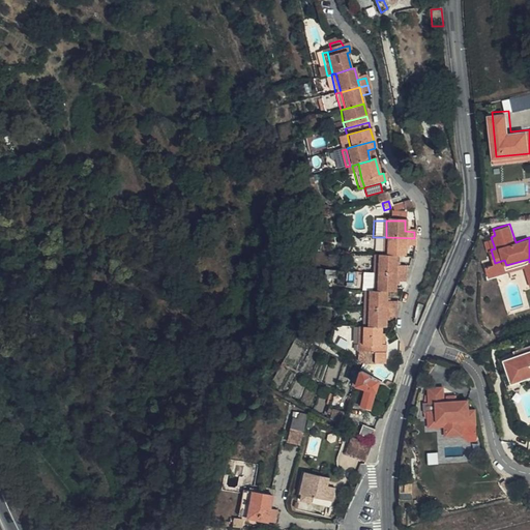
[(414,238),(386,237),(385,256),(395,257),(404,257),(405,245),(414,245),(414,238)]
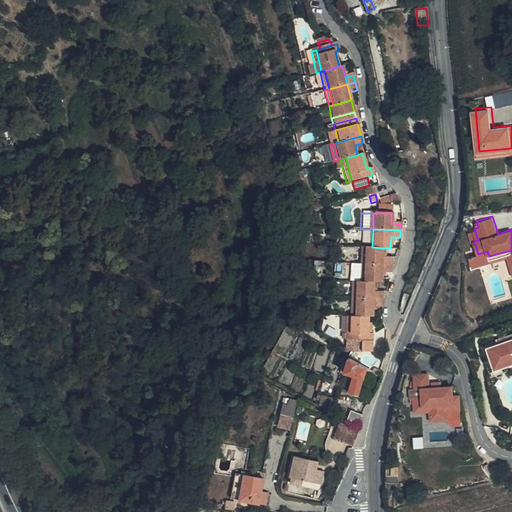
[(382,248),(372,247),(368,247),(364,248),(364,265),(391,264),(391,257),(382,257),(382,248)]
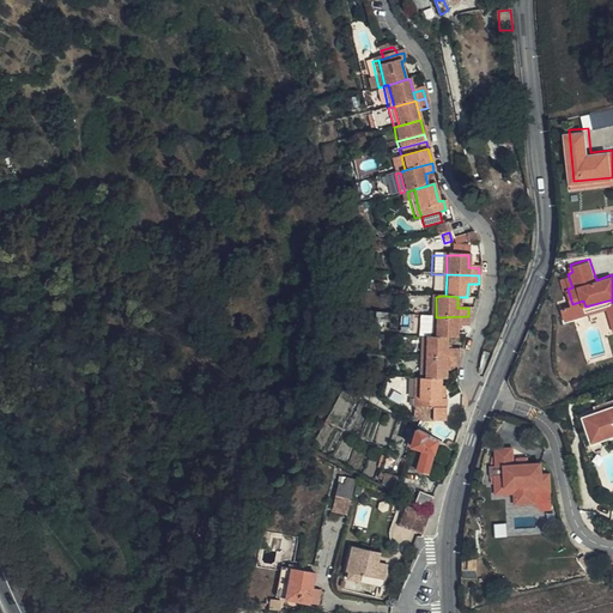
[(583,301),(572,304),(563,307),(566,319),(607,307),(612,326),(612,303),(612,299),(586,307),(583,301)]
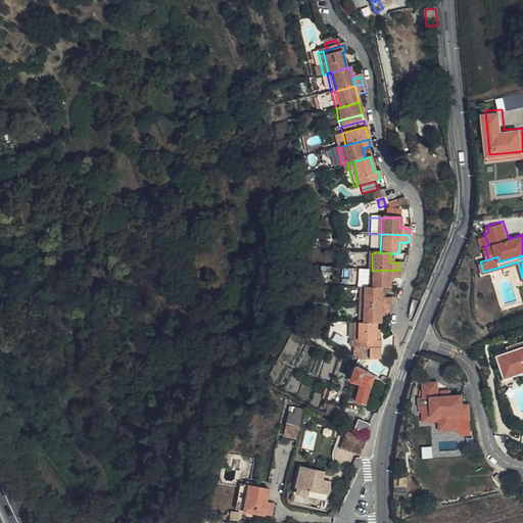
[(399,277),(399,270),(372,271),(372,288),(382,288),(390,288),(390,278),(399,277)]
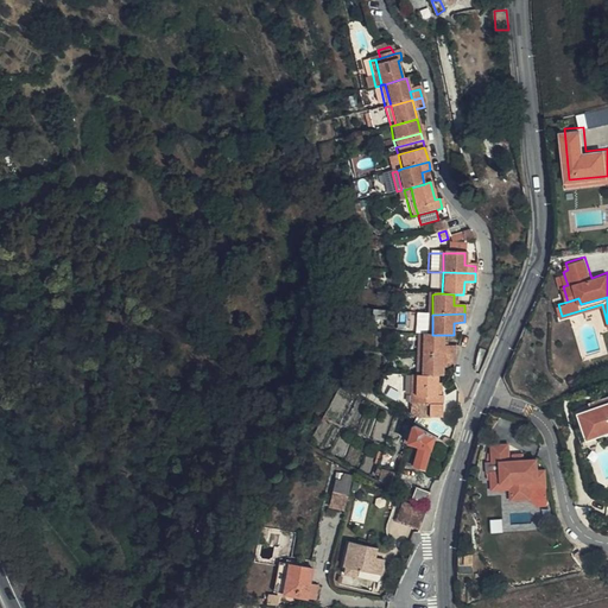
[(444,335),(432,335),(426,335),(422,335),(422,354),(454,355),(455,346),(443,346),(444,335)]
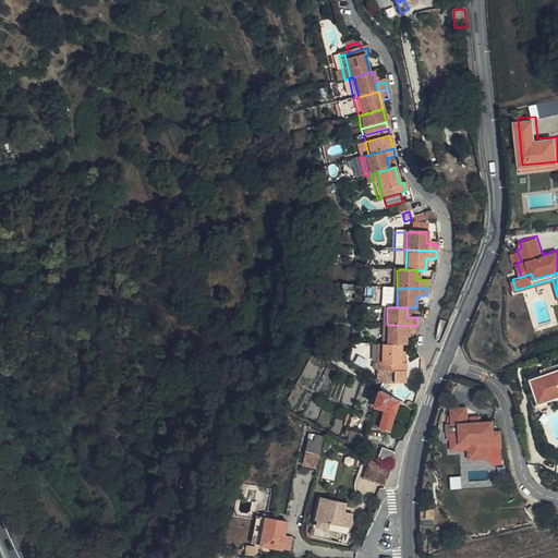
[(416,332),(416,326),(387,325),(387,343),(402,343),(407,343),(408,334),(416,332)]
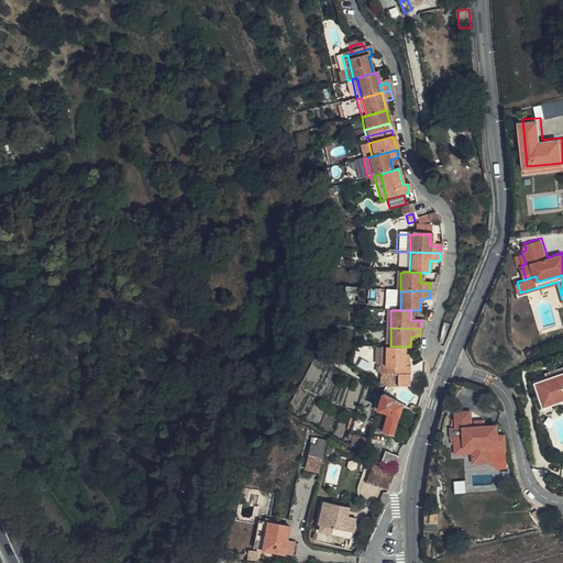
[(406,346),(390,346),(385,346),(385,374),(386,375),(398,375),(411,375),(411,365),(406,365),(406,346)]
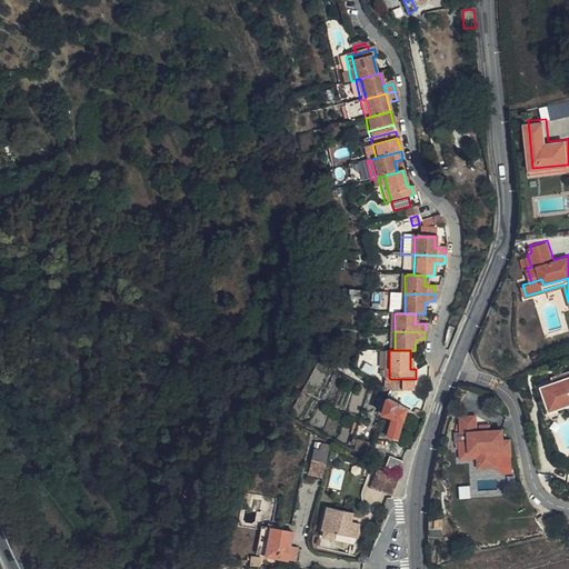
[(560,380),(568,377),(568,370),(558,373),(560,380)]
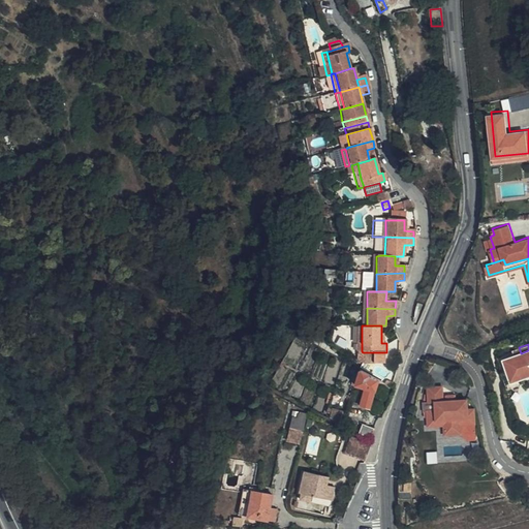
[(528,350),(521,353),(507,356),(510,368),(514,380),(527,376),(528,375),(528,350)]
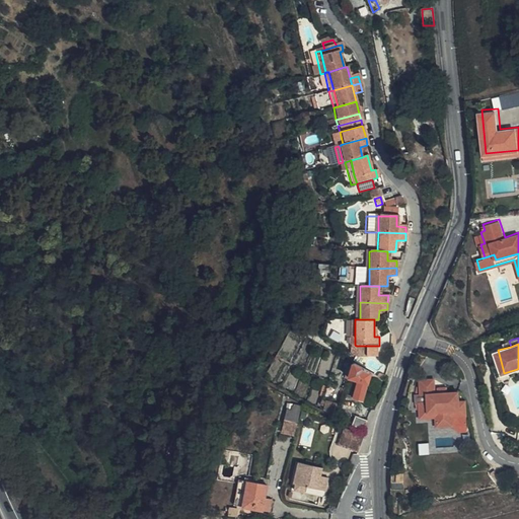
[(367,346),(356,346),(356,354),(360,356),(367,356),(367,346)]
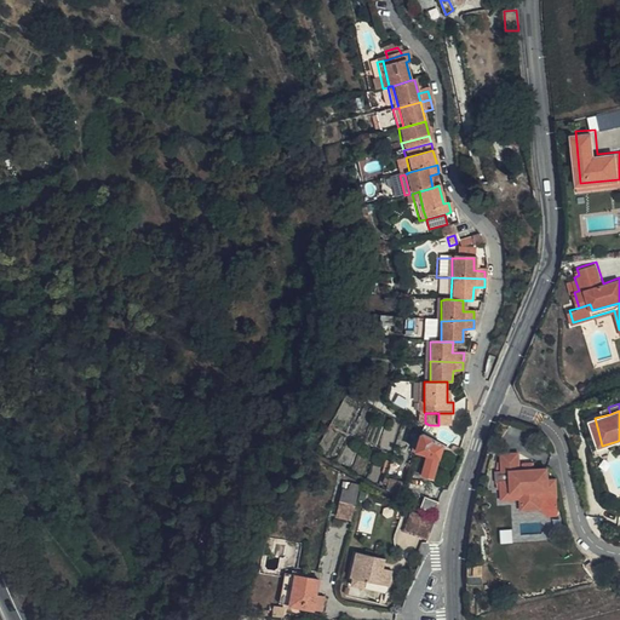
[(452,426),(453,413),(438,413),(438,425),(452,426)]
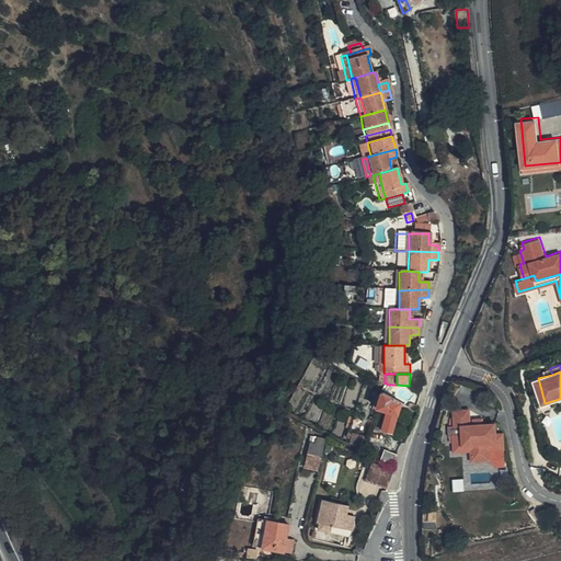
[(399,404),(400,401),(380,390),(376,405),(386,409),(380,428),(390,433),(399,404)]
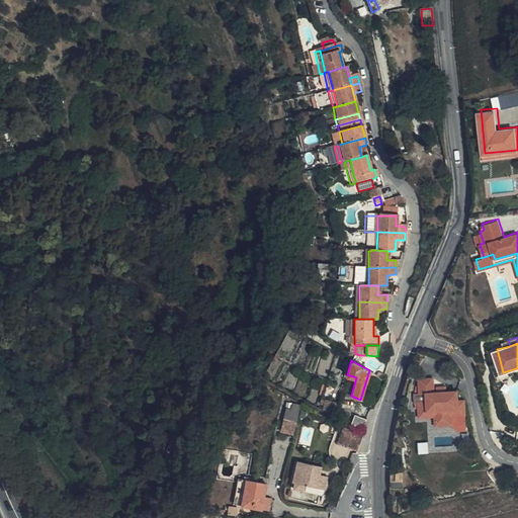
[(517,373),(516,368),(503,372),(500,360),(495,361),(500,378),(504,377),(505,379),(507,379),(510,379),(511,377),(513,375),(517,373)]
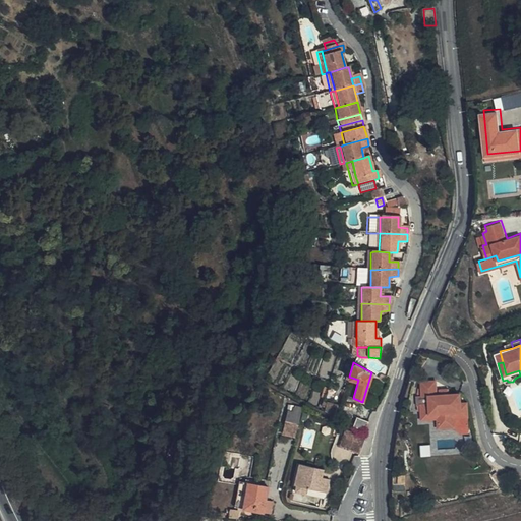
[(422,400),(422,410),(438,410),(438,416),(438,423),(455,423),(454,415),(454,409),(461,409),(461,399),(460,391),(451,392),(441,392),(438,392),(437,377),(422,377),(423,393),(429,392),(429,400),(422,400)]
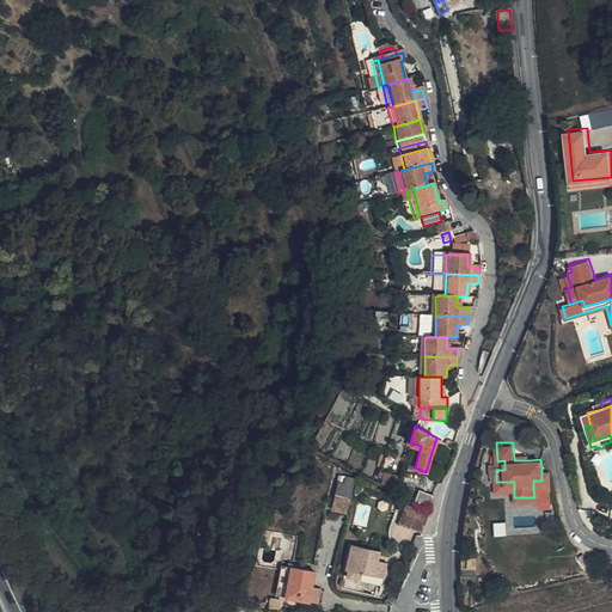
[(533,481),(533,488),(550,488),(550,469),(542,469),(542,481),(533,481)]
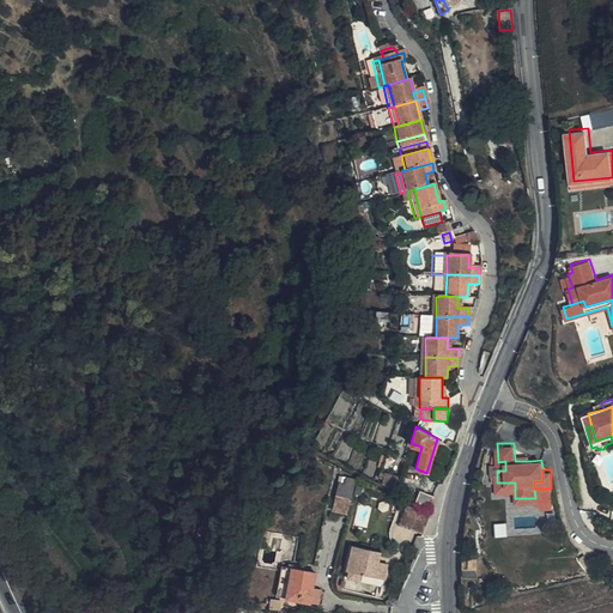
[(383,473),(382,484),(393,490),(396,477),(383,473)]
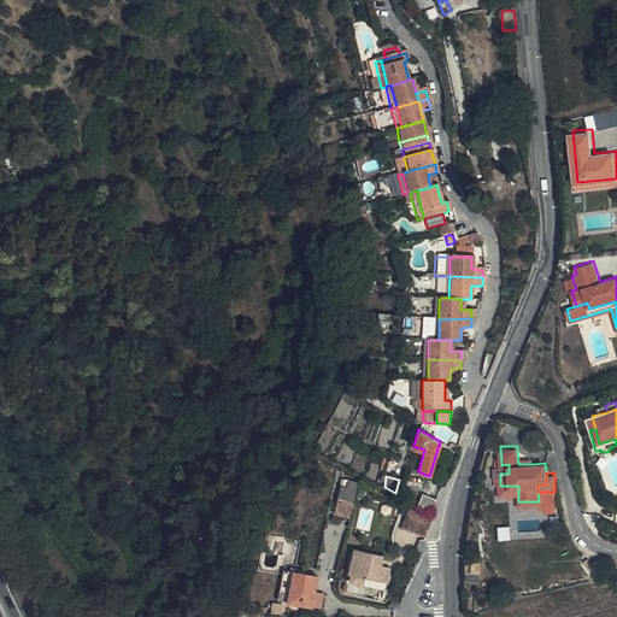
[(350,505),(353,489),(338,486),(334,500),(336,501),(350,505)]
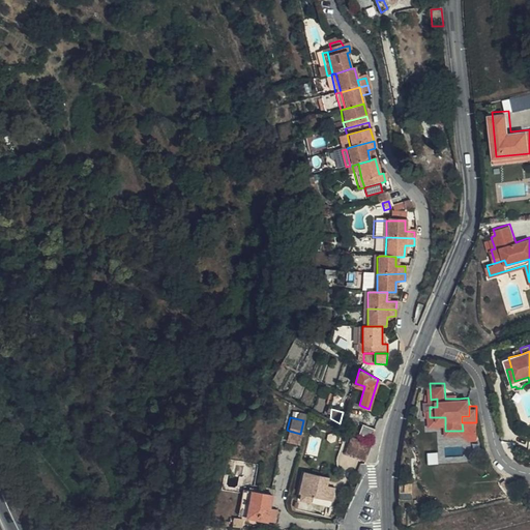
[(370,438),(374,429),(362,424),(359,434),(370,438)]
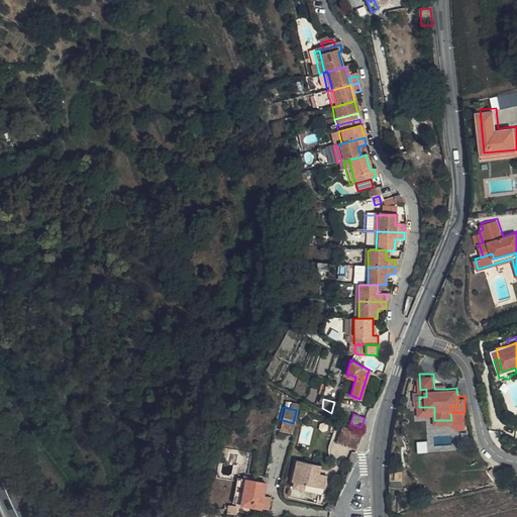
[(290,434),(293,423),(282,420),(279,430),(290,434)]
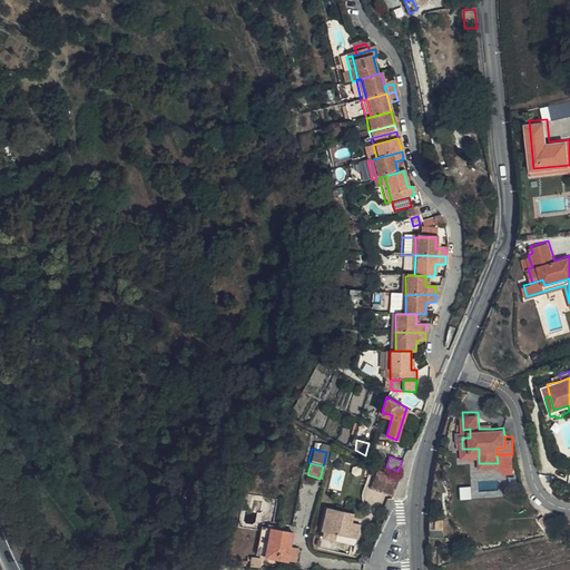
[(396,487),(396,482),(377,471),(369,488),(391,500),(393,493),(396,487)]
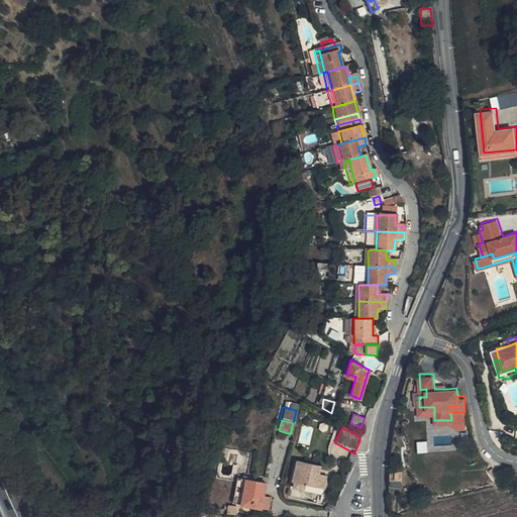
[(315,468),(318,468),(319,464),(295,458),(290,479),(293,480),(322,487),(325,475),(317,473),(314,472),(315,468)]
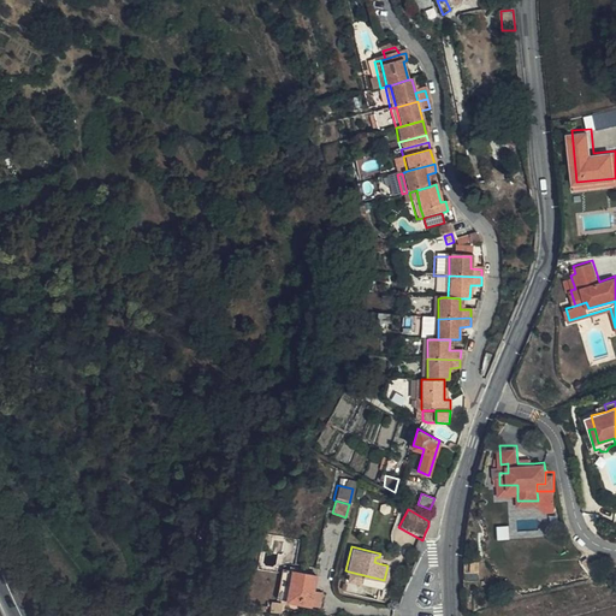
[(280,573),(276,598),(286,600),(292,569),(282,568),(280,573)]
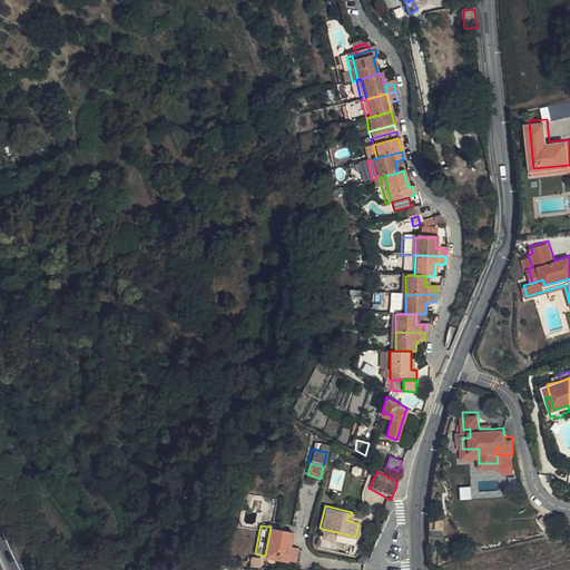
[(271,527),(265,556),(287,559),(290,546),(293,531),(271,527)]
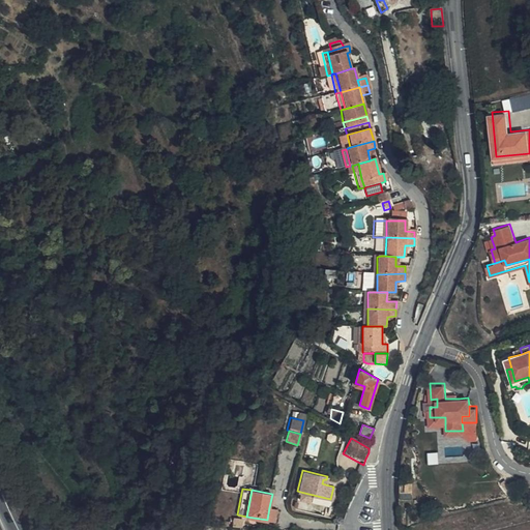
[(330,499),(300,492),(299,499),(328,506),(330,499)]
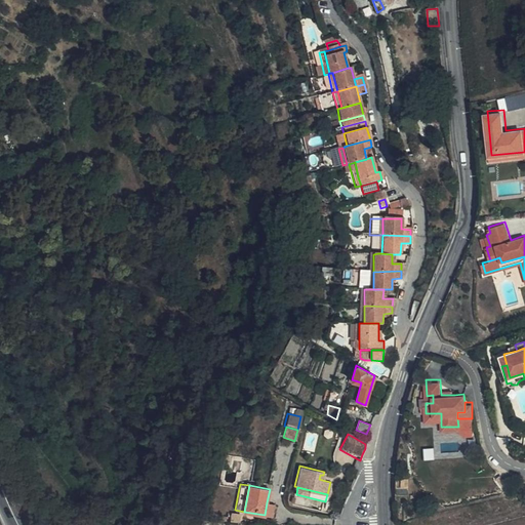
[(267,502),(265,515),(272,516),(274,503),(267,502)]
